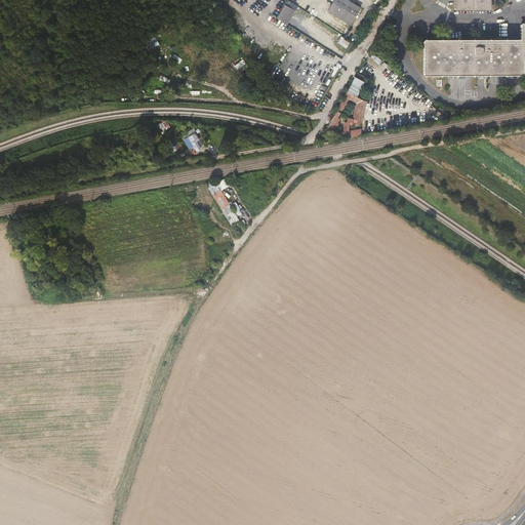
[(287,0),(285,0),(278,19),(290,24),(297,4),(287,0)]
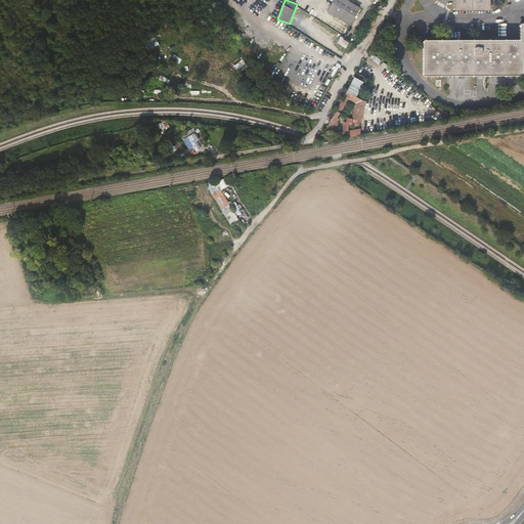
[(335,0),(329,12),(351,25),(360,8),(346,0),(335,0)]
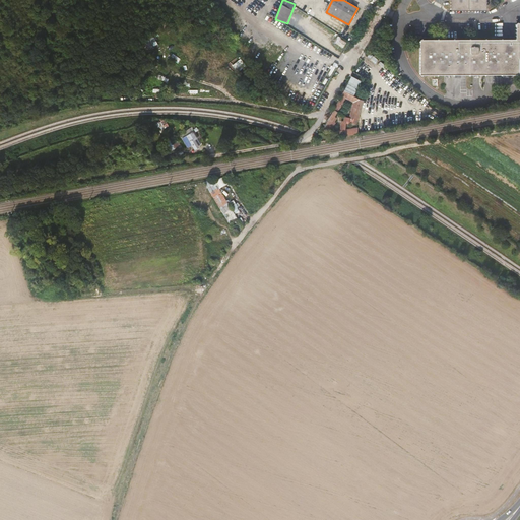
[(451,0),(452,8),(484,8),(483,0),(451,0)]
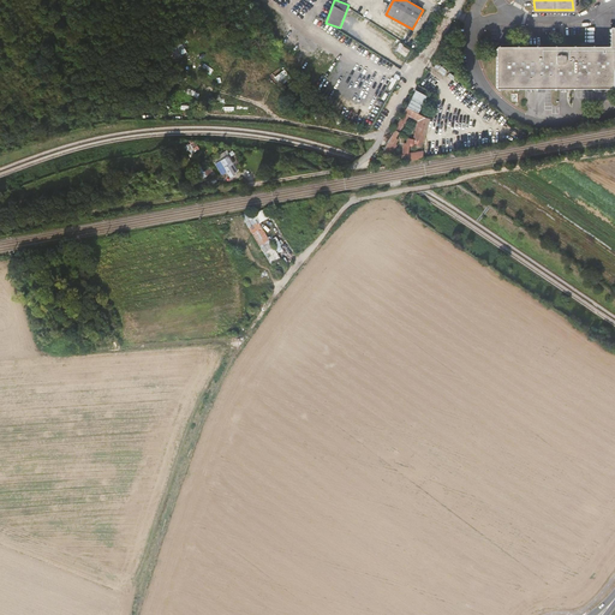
[(608,85),(608,66),(614,66),(614,27),(608,27),(609,46),(496,46),(496,85),(608,85)]
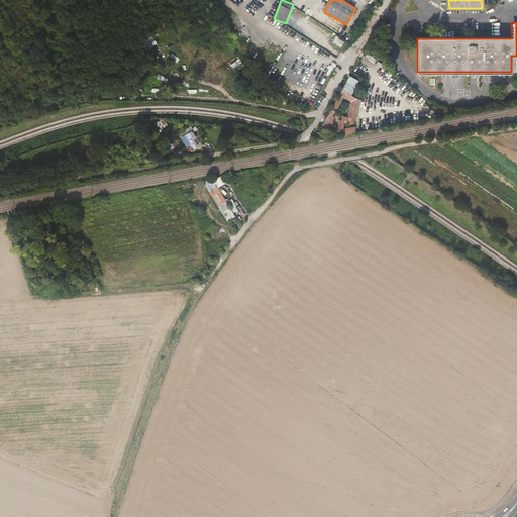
[(337,36),(333,41),(340,46),(344,42),(337,36)]
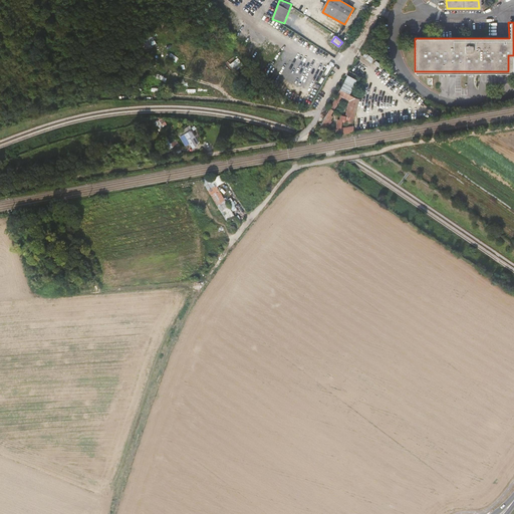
[(339,88),(329,107),(333,109),(341,95),(346,98),(348,93),(339,88)]
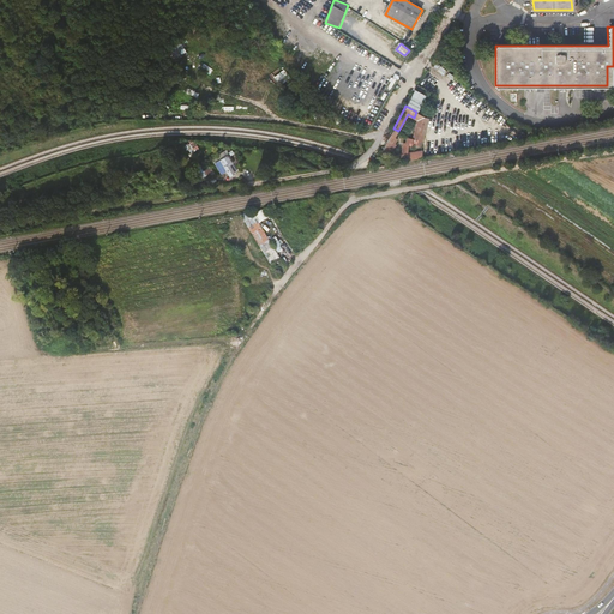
[(405,158),(405,160),(423,157),(422,151),(407,154),(408,145),(410,145),(410,143),(414,143),(415,139),(419,140),(420,132),(423,133),(425,130),(421,128),(425,116),(420,113),(417,119),(414,131),(411,131),(409,138),(407,138),(407,142),(404,142),(402,152),(404,155),(396,155),(396,158),(405,158)]
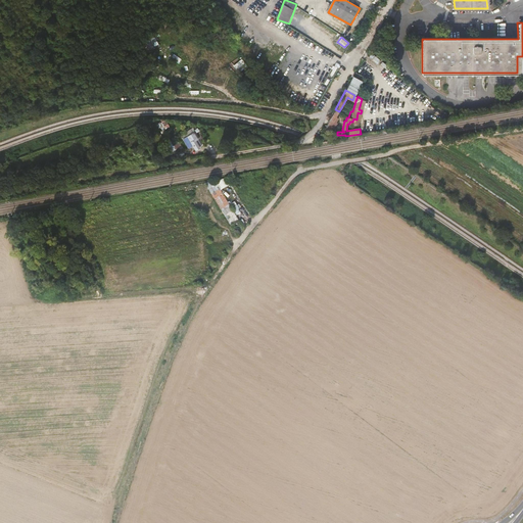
[(335,109),(330,119),(335,121),(339,112),(339,111),(335,109)]
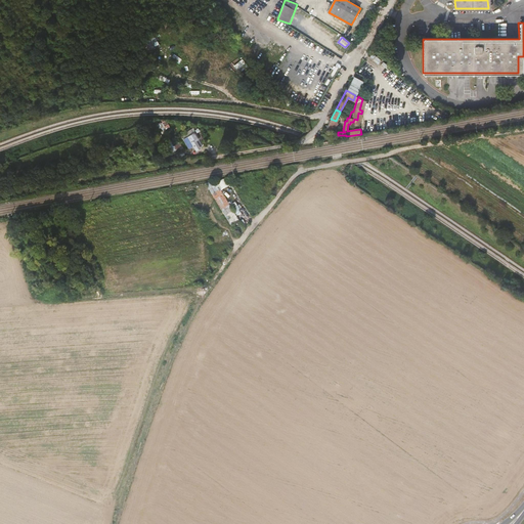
[(331,119),(325,128),(332,133),(337,122),(336,121),(331,119)]
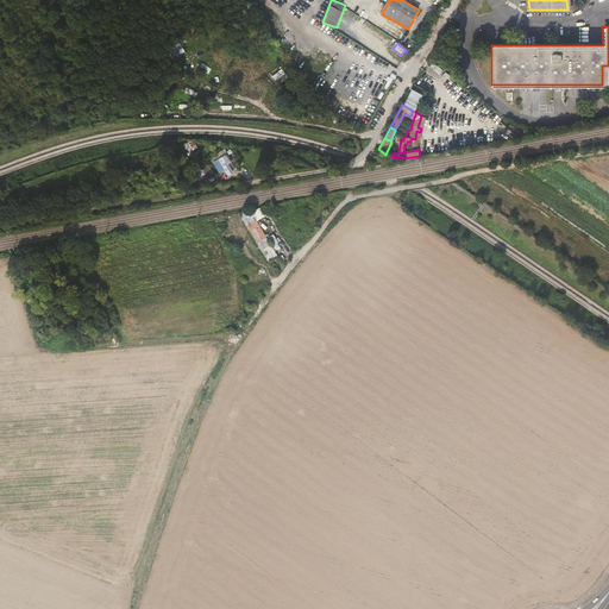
[(218,158),(228,175),(232,173),(226,163),(221,156),(218,158)]
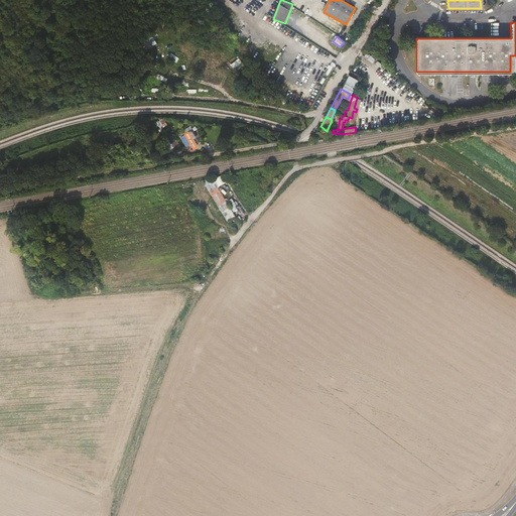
[(206,182),(226,221),(235,217),(219,186),(227,181),(223,173),(206,182)]
